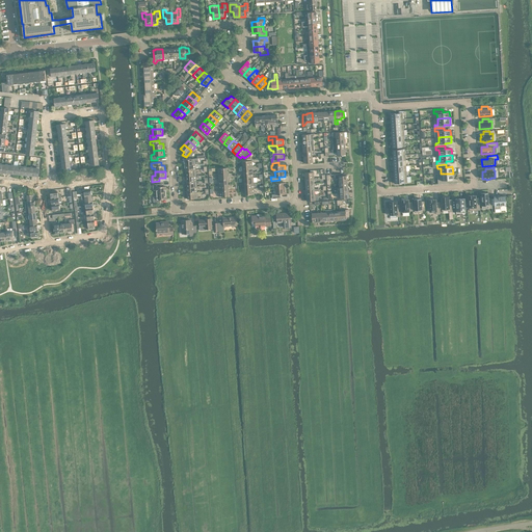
[(447,180),(453,180),(453,174),(441,174),(441,180),(437,180),(437,184),(447,183),(447,180)]
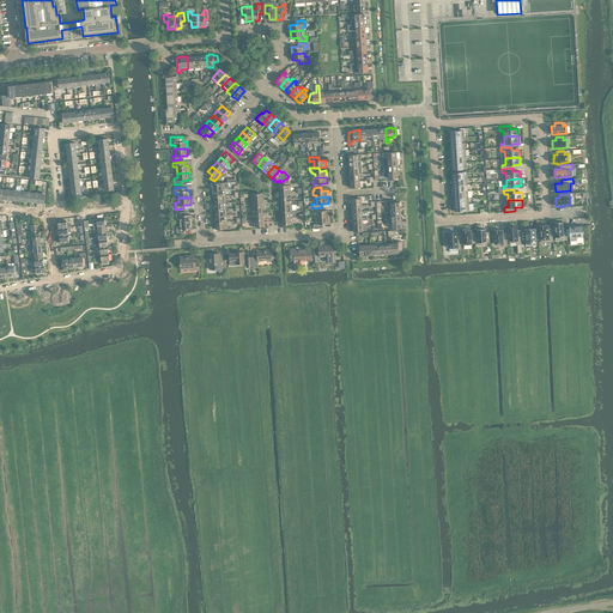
[(322,211),(322,207),(313,208),(313,212),(317,212),(317,218),(329,217),(329,211),(322,211)]
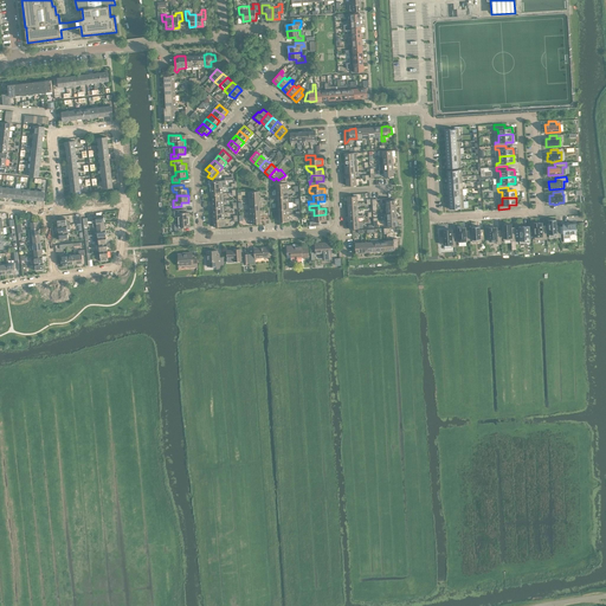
[(178,220),(189,219),(189,212),(184,212),(184,210),(174,210),(174,217),(178,216),(178,220)]
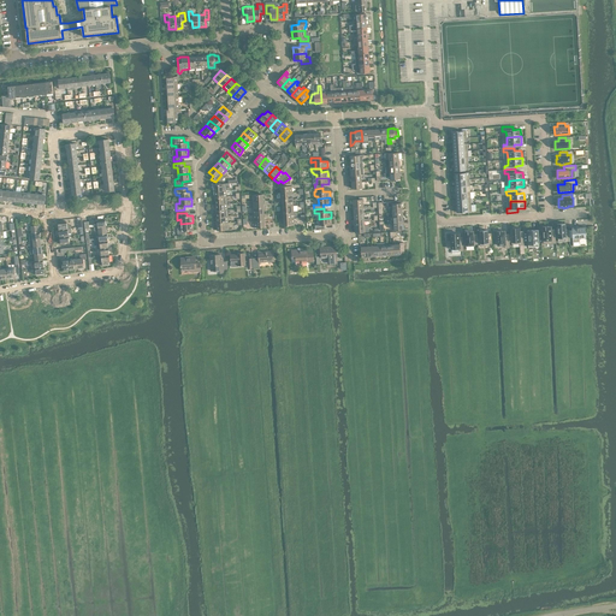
[(331,218),(319,219),(320,225),(315,225),(315,229),(325,229),(325,225),(331,224),(331,218)]
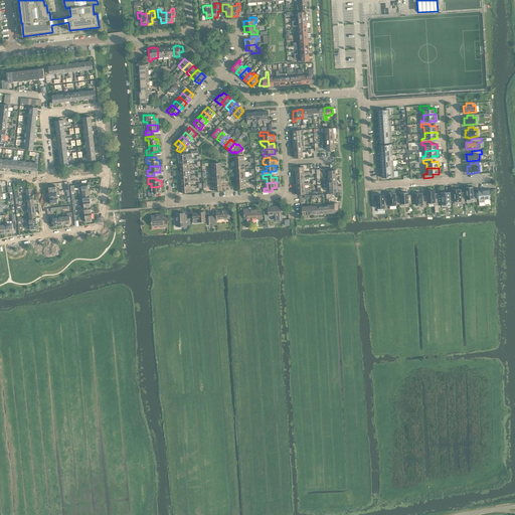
[(161,192),(161,186),(151,187),(151,190),(148,190),(149,196),(155,196),(155,193),(161,192)]
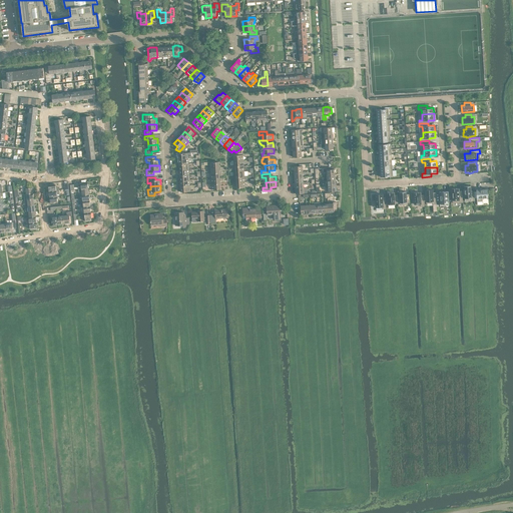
[(471,185),(464,186),(465,198),(471,197),(471,200),(475,200),(474,191),(471,191),(471,185)]
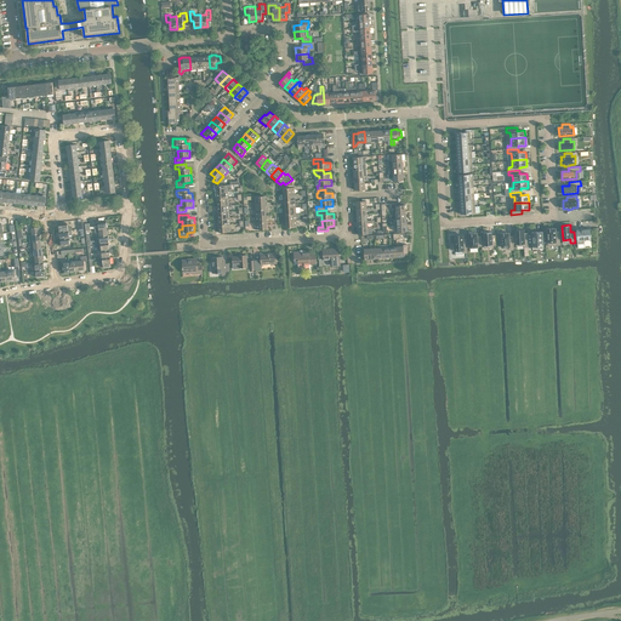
[(552,228),(547,228),(547,229),(546,229),(546,235),(547,234),(548,241),(548,245),(560,245),(559,231),(556,231),(556,228),(552,228)]
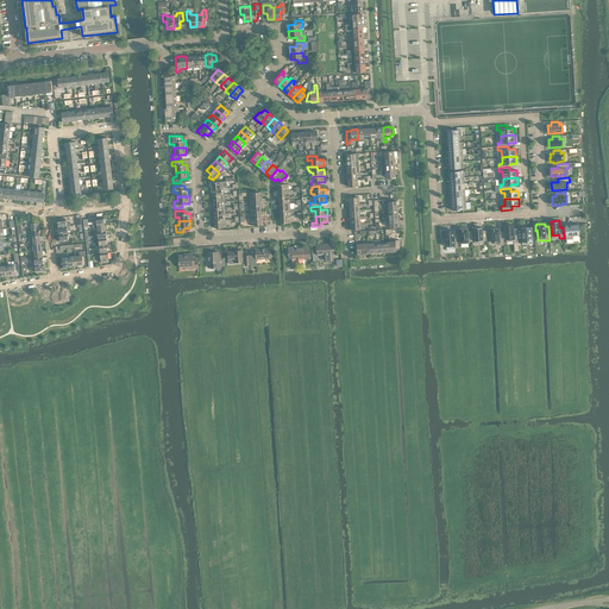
[(578,224),(565,225),(566,239),(573,239),(572,236),(579,234),(578,224)]
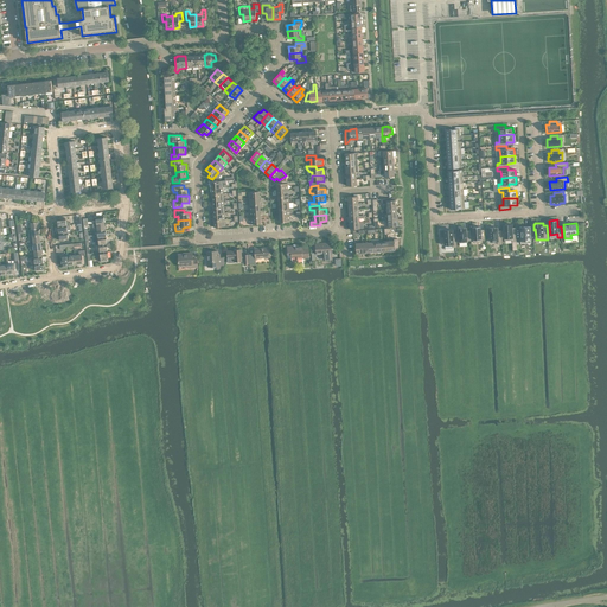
[(451,224),(441,224),(441,228),(439,228),(440,237),(445,237),(443,229),(451,229),(451,224)]
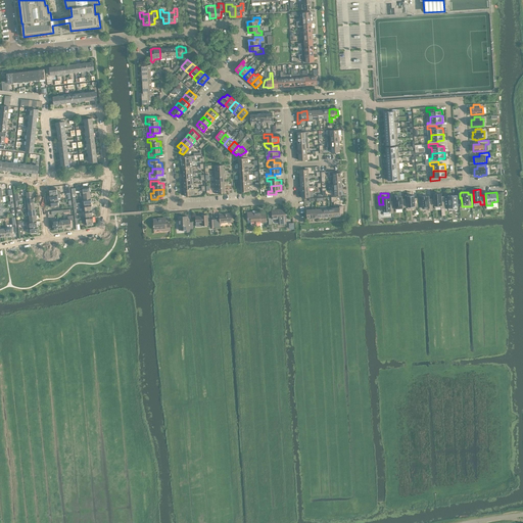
[(444,207),(444,196),(441,196),(440,193),(434,193),(434,204),(434,206),(441,206),(441,208),(444,207)]
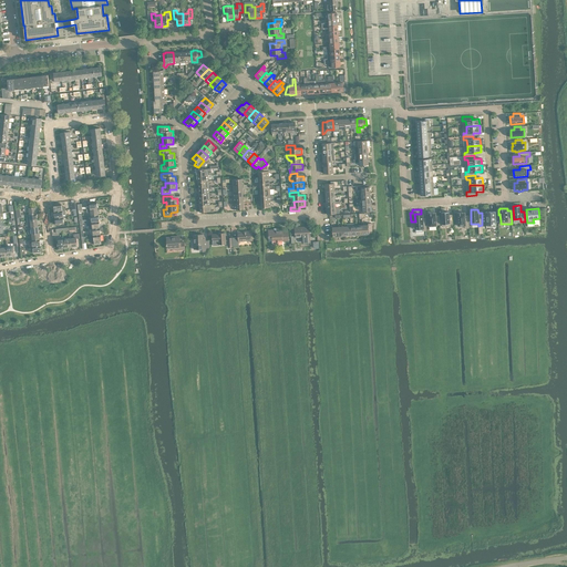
[(449,215),(449,212),(441,212),(442,215),(441,215),(441,219),(442,219),(442,224),(442,226),(450,226),(450,224),(453,224),(453,217),(452,215),(449,215)]
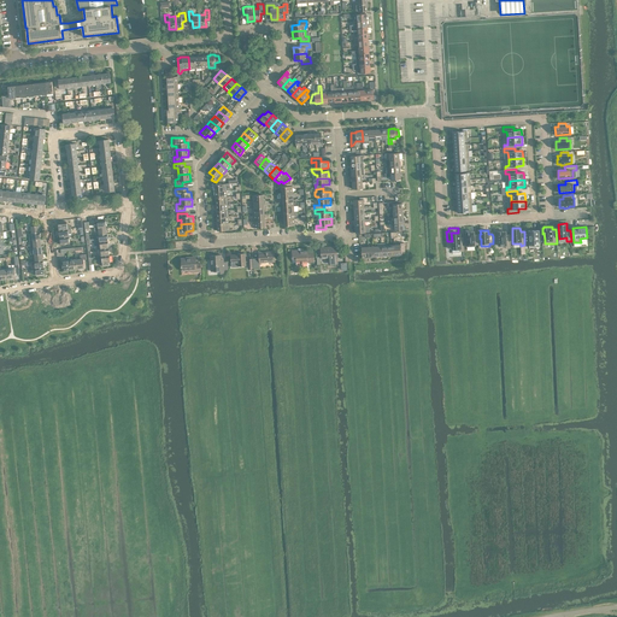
[(498,231),(499,246),(506,245),(506,248),(510,248),(510,234),(506,234),(506,231),(503,231),(503,230),(498,231)]
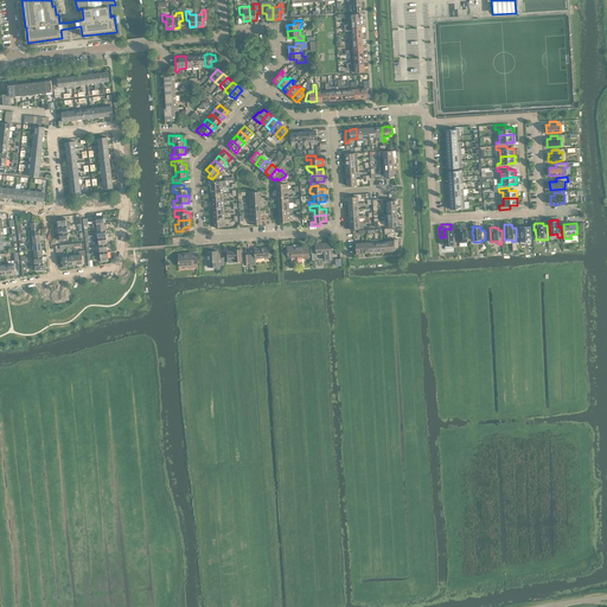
[(530,227),(519,227),(521,241),(531,241),(530,227)]
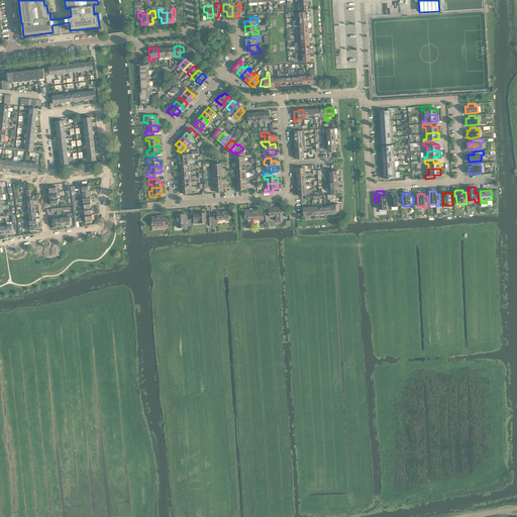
[(395,194),(390,194),(391,205),(391,206),(398,205),(401,205),(400,196),(397,196),(397,194),(395,194)]
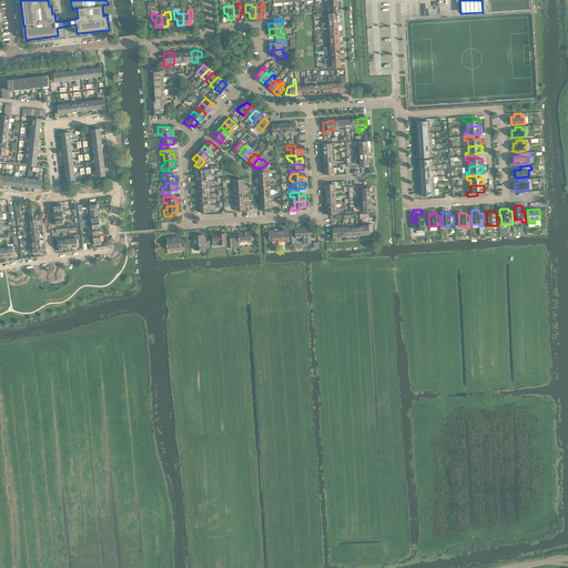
[(427,231),(427,219),(424,219),(423,215),(416,215),(416,222),(412,223),(412,229),(416,227),(416,229),(424,229),(424,231),(427,231)]
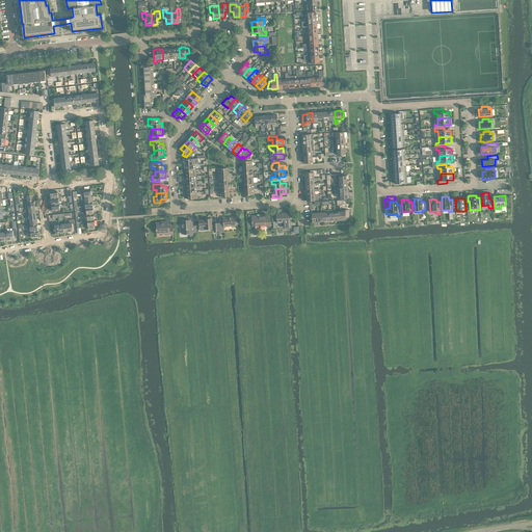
[(345,211),(340,211),(340,220),(346,219),(346,218),(349,218),(348,210),(345,210),(345,211)]
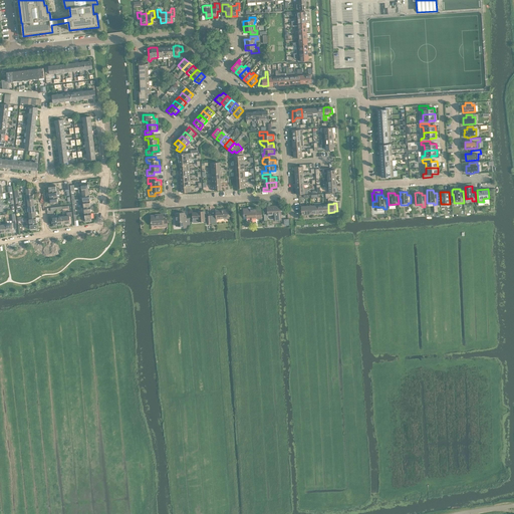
[(274,215),(274,217),(274,220),(280,219),(280,214),(281,214),(280,206),(267,207),(268,215),(274,215)]
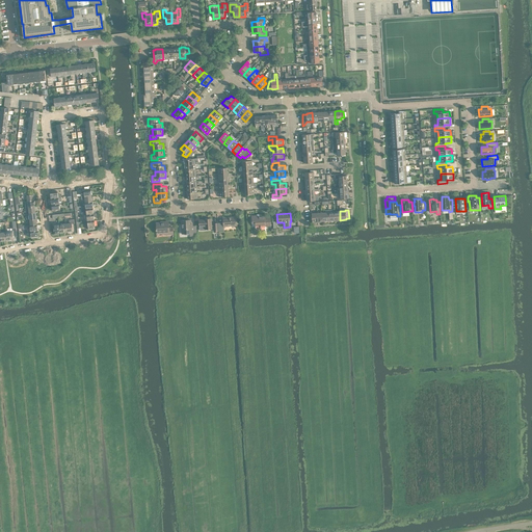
[(256,222),(256,224),(256,230),(261,229),(261,227),(271,225),(270,217),(265,217),(265,214),(262,215),(262,214),(259,214),(259,215),(251,215),(253,222),(256,222)]
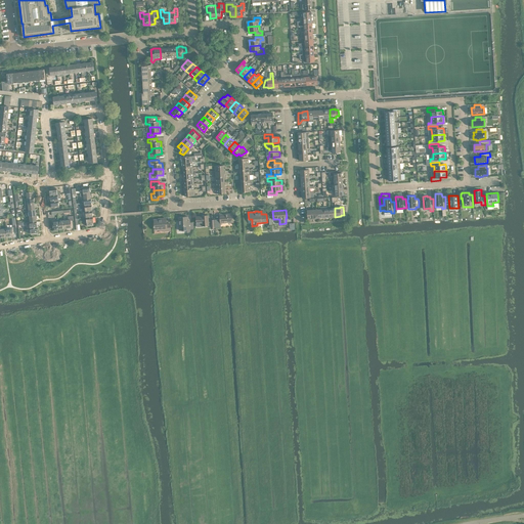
[(215,219),(215,221),(215,227),(221,227),(220,223),(233,222),(232,213),(220,214),(220,219),(215,219)]
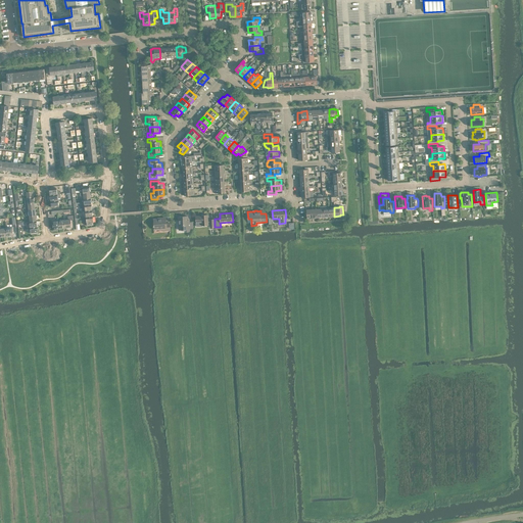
[(195,216),(196,221),(196,223),(201,222),(201,225),(208,225),(207,215),(201,215),(201,216),(195,216)]
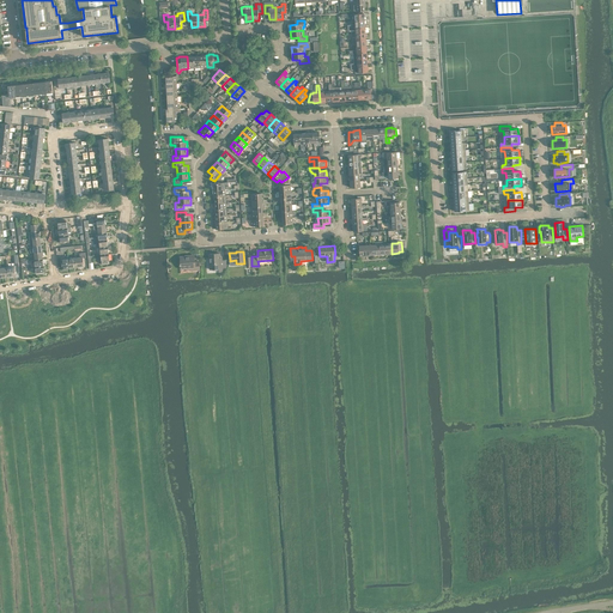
[(83,259),(86,258),(85,253),(79,253),(80,258),(76,258),(77,267),(84,266),(83,259)]
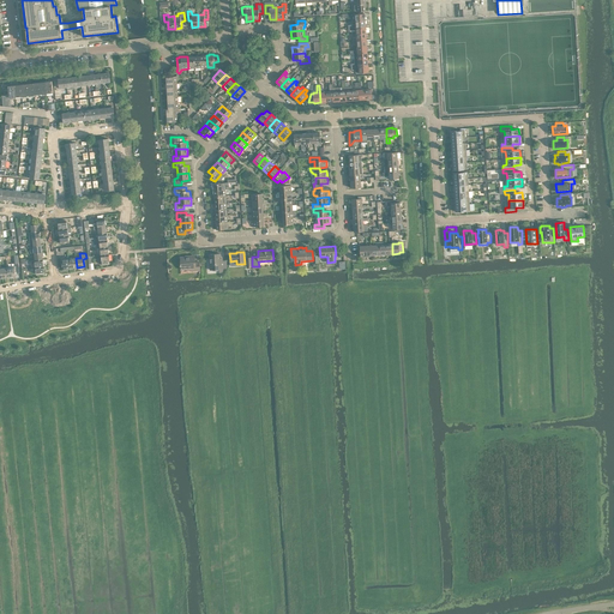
[(209,254),(210,259),(210,270),(220,269),(220,271),(226,271),(226,260),(221,262),(221,253),(209,254)]
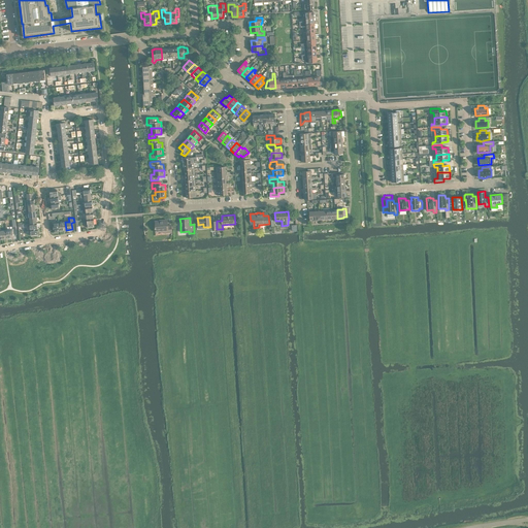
[(12,220),(12,223),(12,228),(7,229),(7,230),(6,230),(7,238),(13,237),(13,235),(17,234),(15,229),(17,229),(14,219),(12,220)]
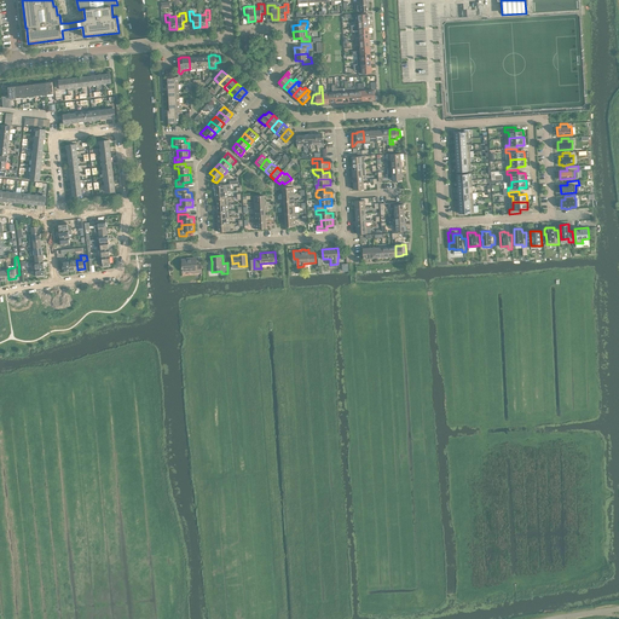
[(103,260),(103,261),(103,267),(110,266),(109,264),(110,262),(110,256),(99,258),(99,256),(96,258),(97,260),(103,260)]
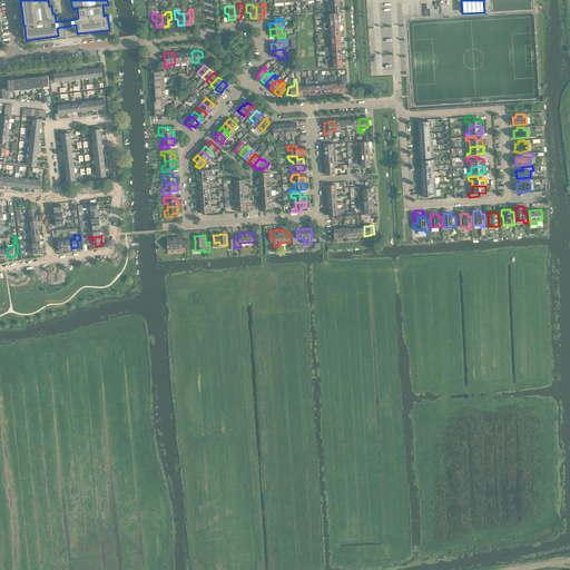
[(167,238),(167,241),(168,251),(176,249),(177,252),(186,251),(185,243),(182,243),(180,237),(172,237),(172,238),(167,238)]
